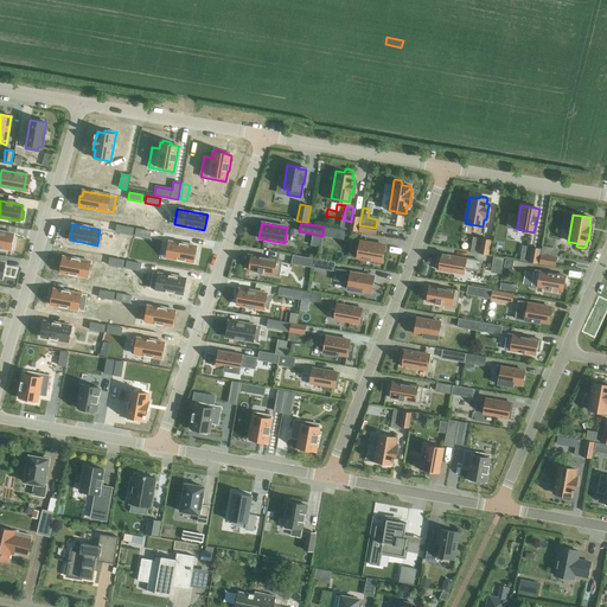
[(116,225),(115,232),(132,235),(133,228),(116,225)]
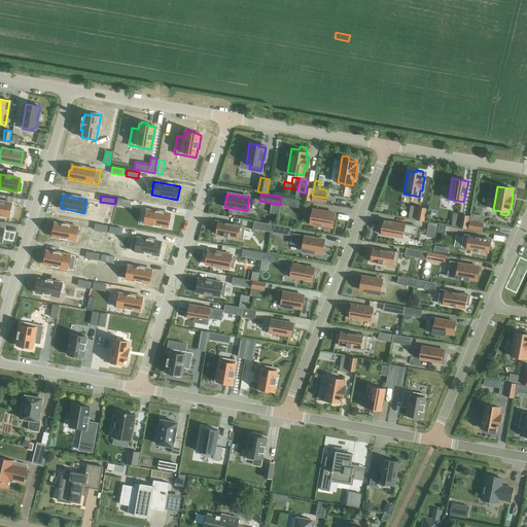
[(118,199),(117,205),(130,207),(131,201),(118,199)]
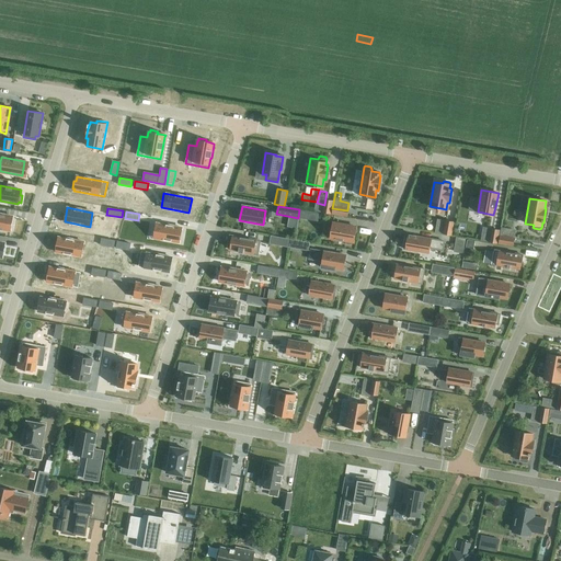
[(0,228),(10,231),(12,217),(0,214),(0,228)]
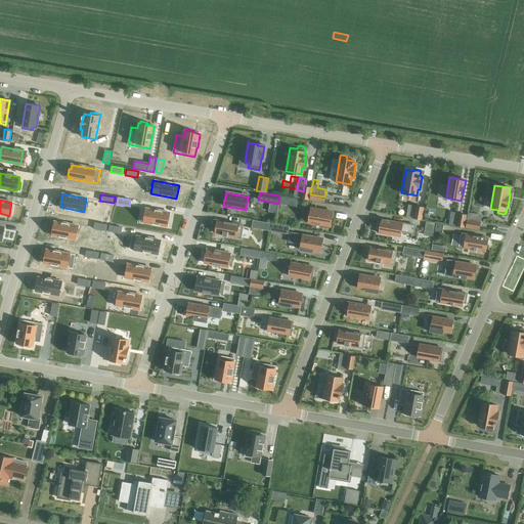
[(422,220),(424,207),(416,206),(413,219),(422,220)]
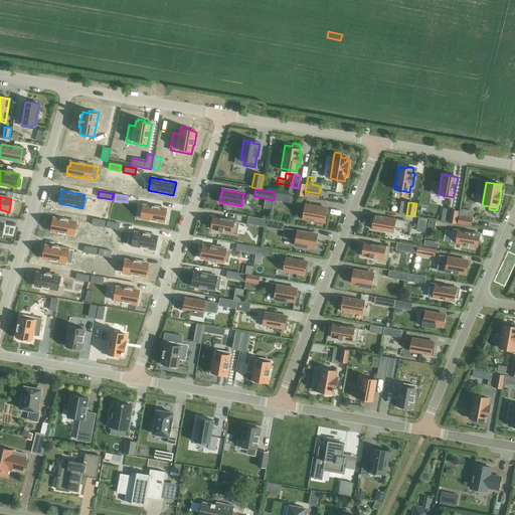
[(306,204),(303,218),(324,222),(327,208),(306,204)]
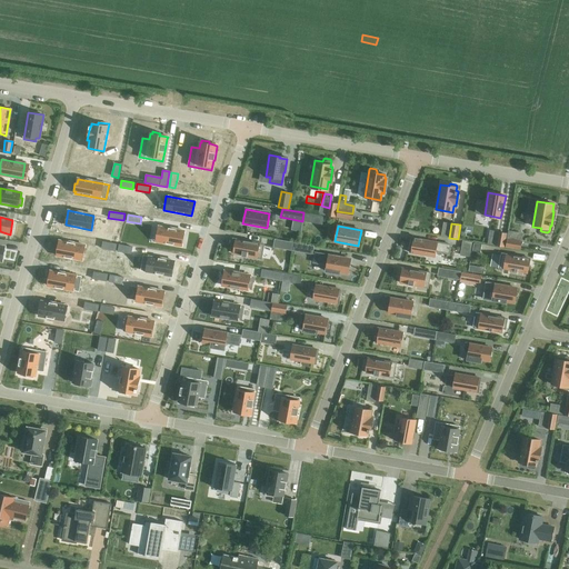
[(159,227),(156,241),(181,246),(185,231),(159,227)]
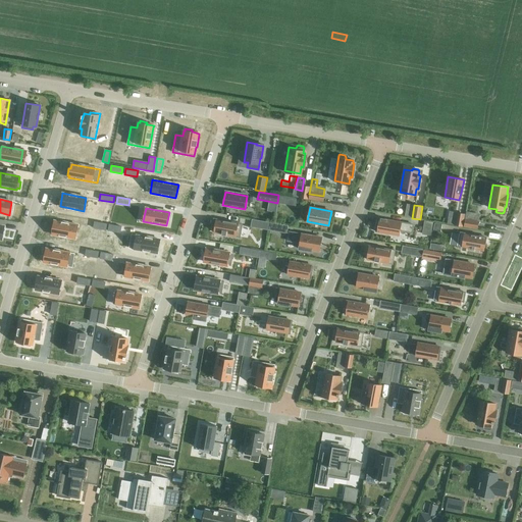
[(474,220),(475,213),(469,212),(466,226),(479,228),(480,221),(474,220)]
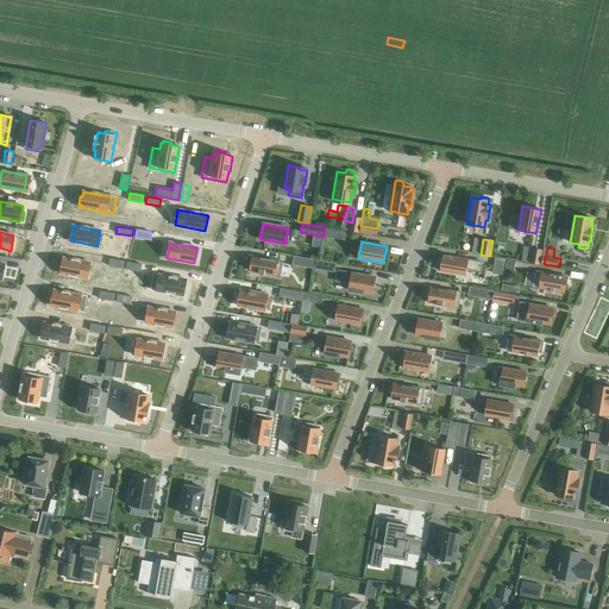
[(533,249),(531,263),(539,265),(542,250),(533,249)]
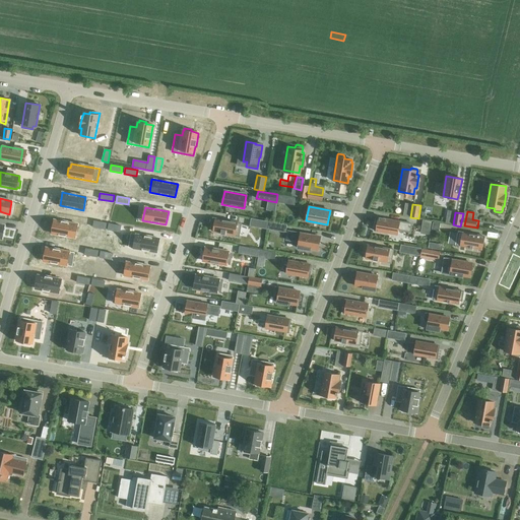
[(411,223),(398,221),(385,219),(378,217),(377,221),(376,221),(374,231),(388,234),(388,233),(394,234),(394,235),(397,235),(398,230),(410,232),(411,223)]
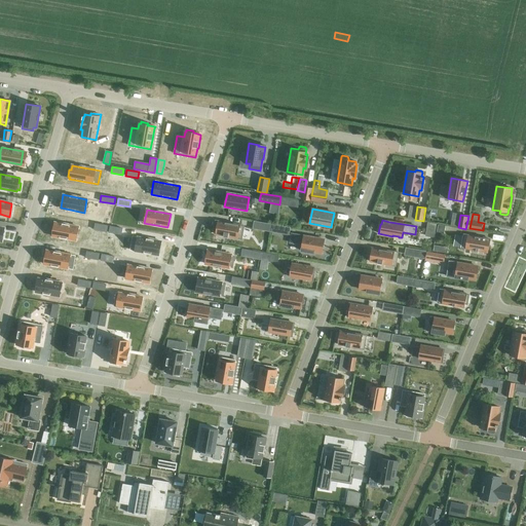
[(216,221),(214,230),(216,230),(216,234),(223,235),(223,236),(228,237),(228,236),(241,239),(243,225),(216,221)]
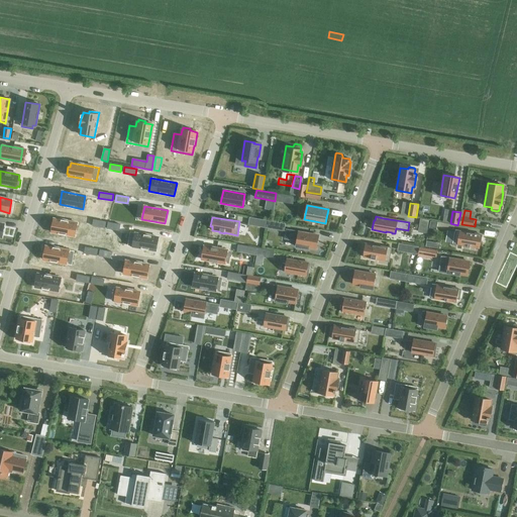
[(54,219),(52,232),(75,236),(77,223),(54,219)]
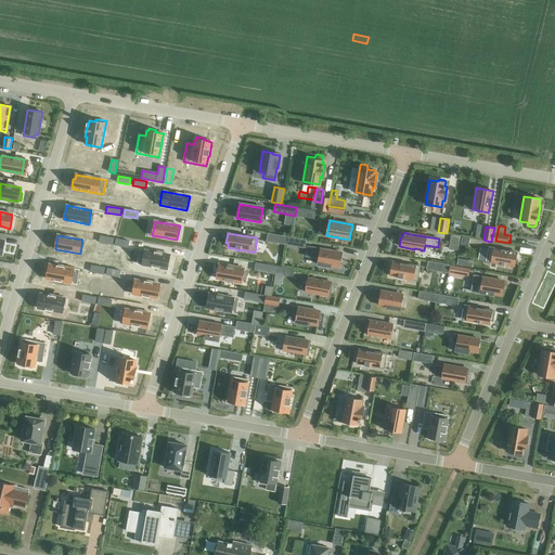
[(451,235),(449,249),(457,250),(460,236),(451,235)]
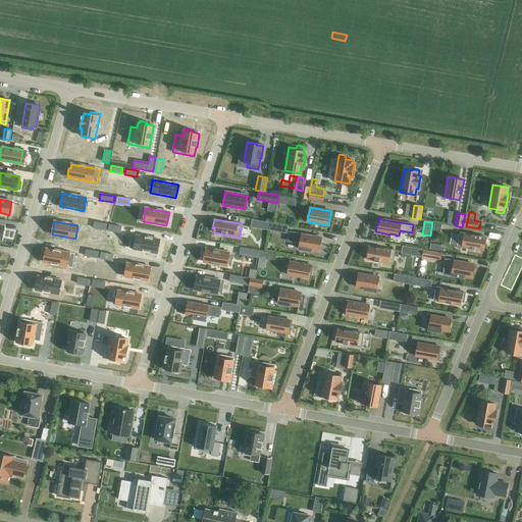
[(434,223),(433,230),(440,232),(442,224),(434,223)]
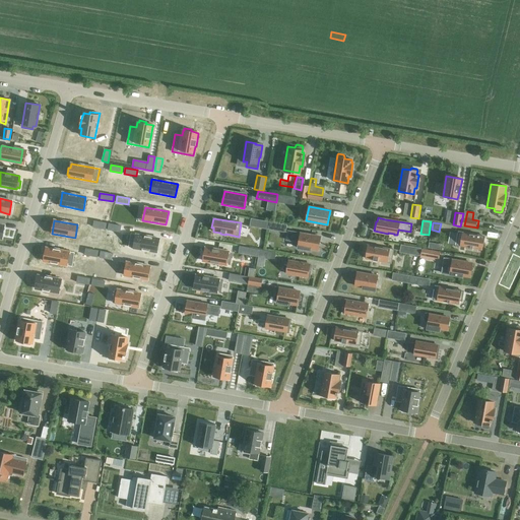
[(109,223),(108,230),(120,232),(121,225),(109,223)]
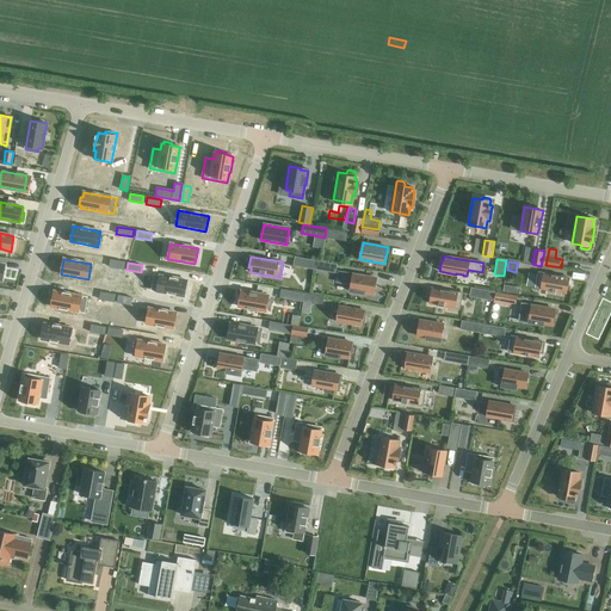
[(339,271),(337,282),(351,284),(350,291),(364,294),(364,292),(374,294),(376,278),(339,271)]
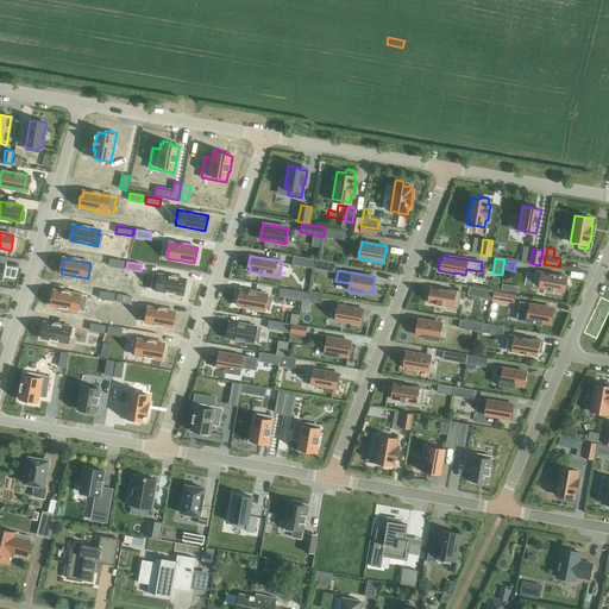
[(551,290),(550,290),(553,292),(553,290),(564,293),(565,288),(567,277),(558,275),(558,276),(553,275),(545,272),(545,274),(544,274),(544,272),(537,271),(534,287),(551,290)]
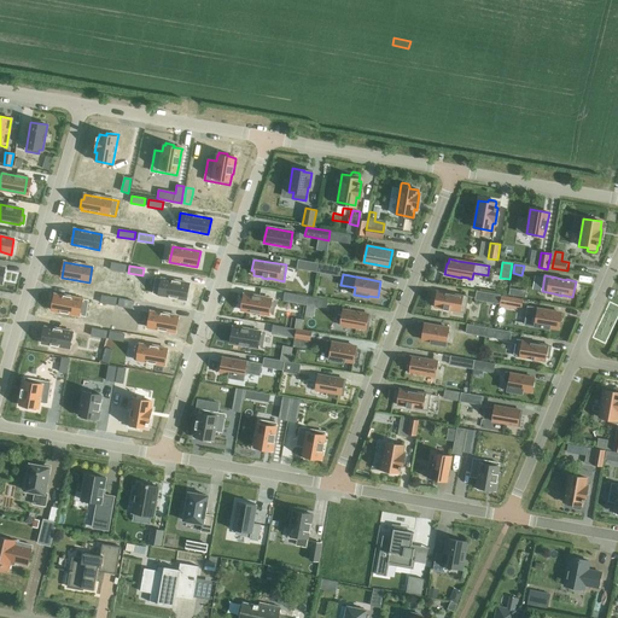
[(156,278),(153,293),(186,299),(190,284),(156,278)]
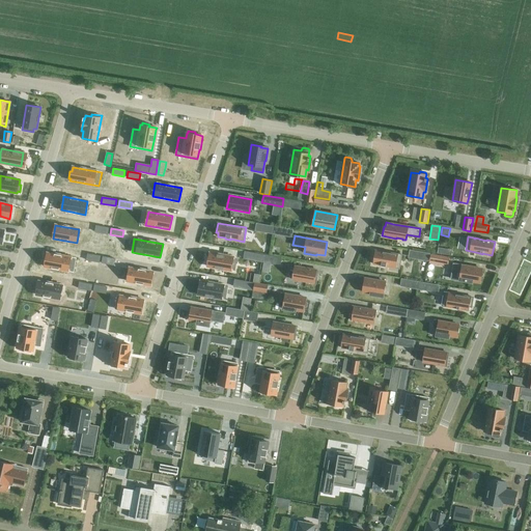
[(381,266),(386,267),(386,266),(398,269),(401,255),(388,252),(388,253),(383,252),(374,250),(373,260),(373,263),(381,266)]
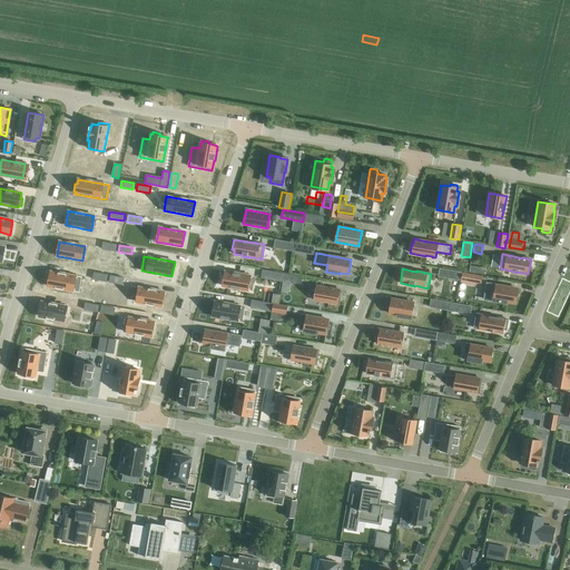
[(50,272),(48,286),(79,292),(81,277),(50,272)]
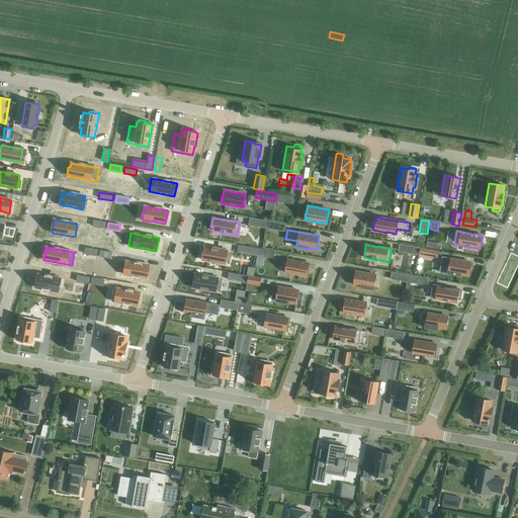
[(204,247),(202,260),(226,264),(226,263),(229,264),(231,252),(228,252),(228,251),(204,247)]
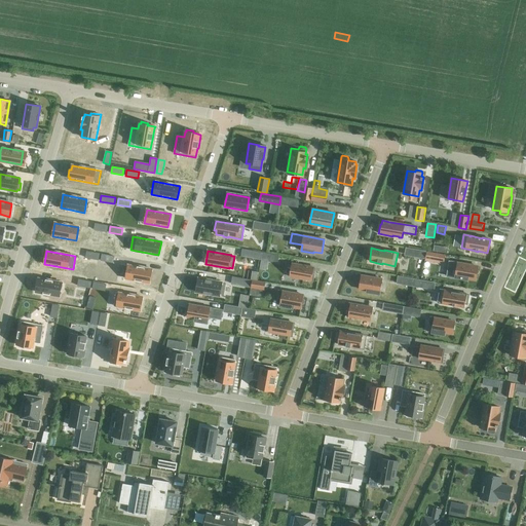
[(87,252),(85,258),(98,260),(99,254),(87,252)]
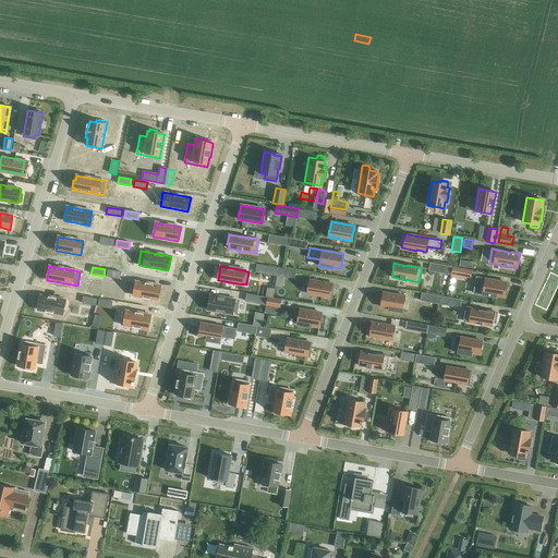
[(108,269),(107,276),(120,278),(121,271),(108,269)]
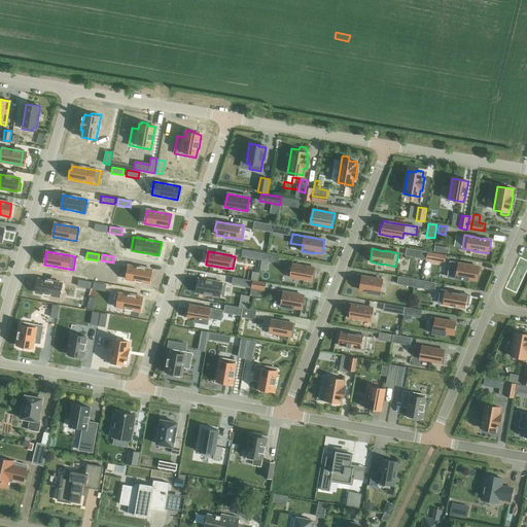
[(478,271),(479,267),(458,264),(454,262),(453,270),(457,270),(456,278),(468,280),(468,279),(477,280),(477,277),(479,276),(480,273),(478,271)]
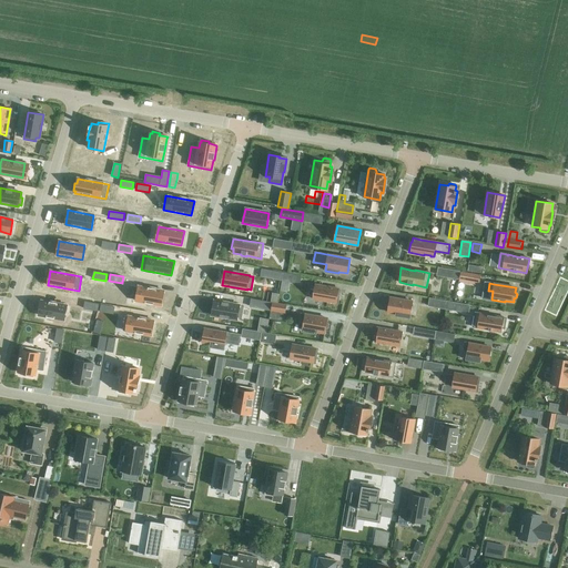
[(337,303),(340,293),(337,293),(338,288),(315,284),(313,298),(337,303)]
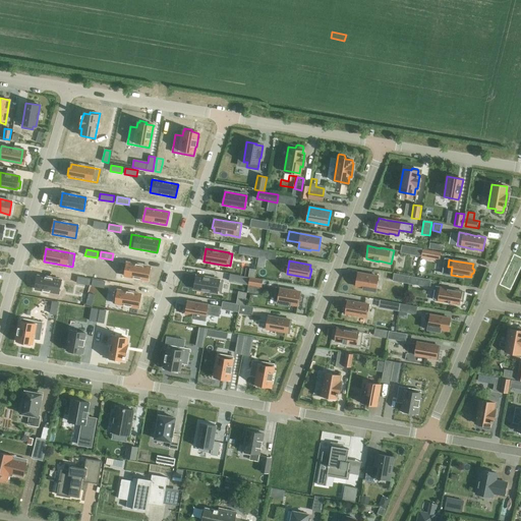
[(126,263),(124,276),(148,280),(150,267),(126,263)]
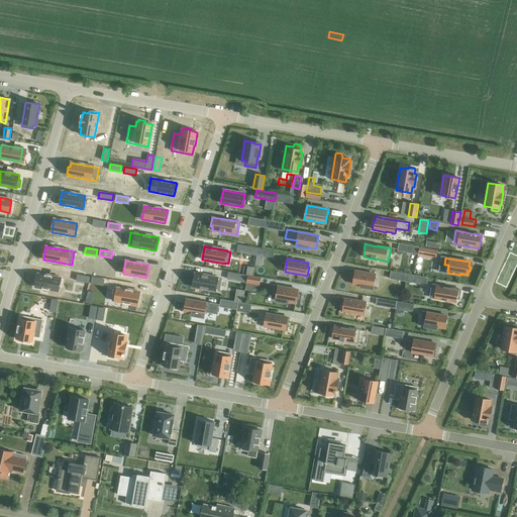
[(360,286),(360,287),(373,289),(375,275),(355,271),(352,284),(360,286)]
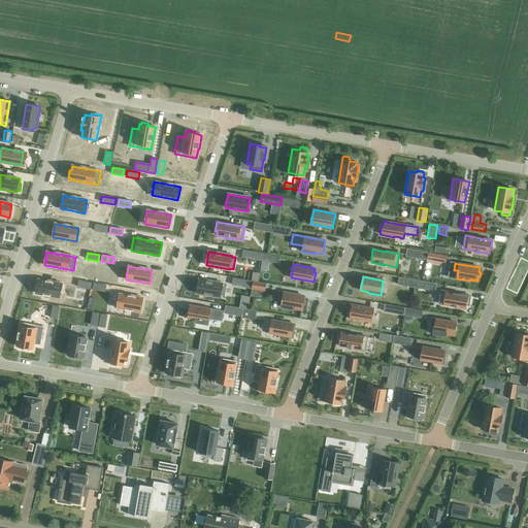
[(38,279),(36,293),(60,297),(62,284),(38,279)]
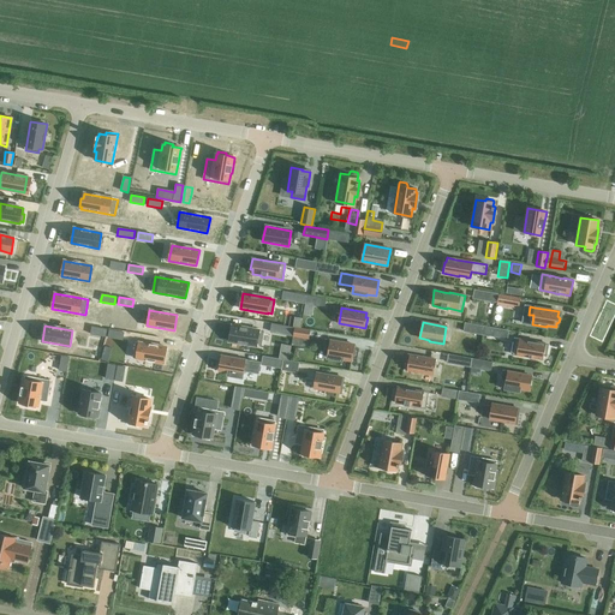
[(232,326),(230,341),(257,346),(257,345),(261,346),(263,333),(260,332),(260,330),(232,326)]
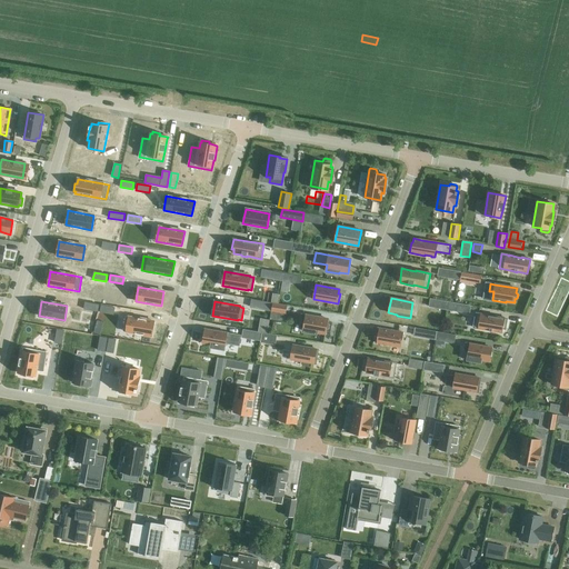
[(86,302),(83,309),(97,311),(98,305),(86,302)]
